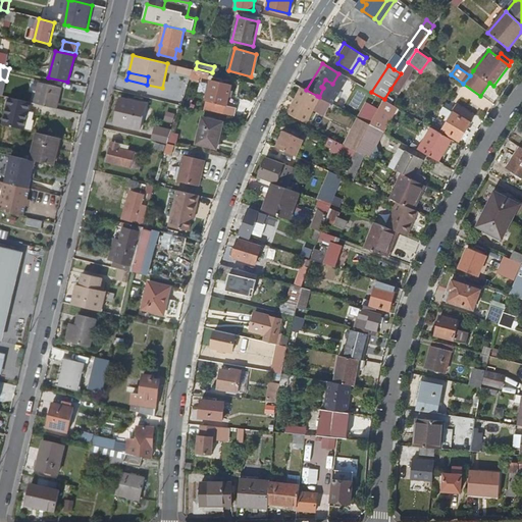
[(408,79),(401,73),(390,89),(399,95),(408,79)]
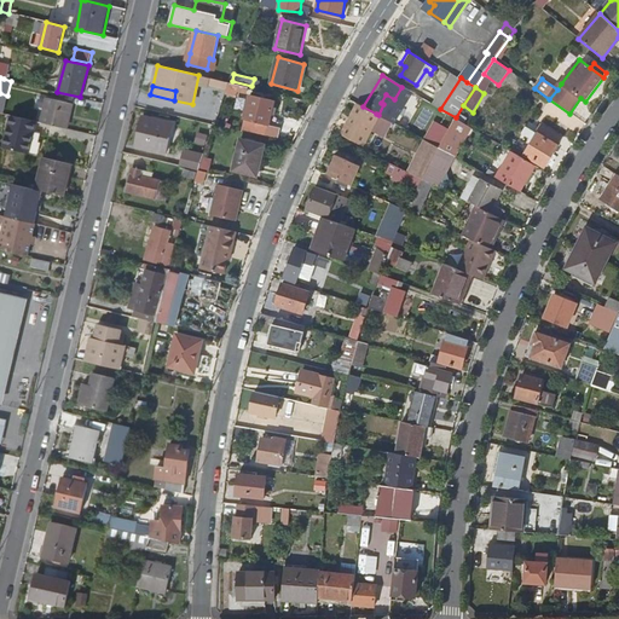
[(250,94),(242,131),(265,137),(275,100),(250,94)]
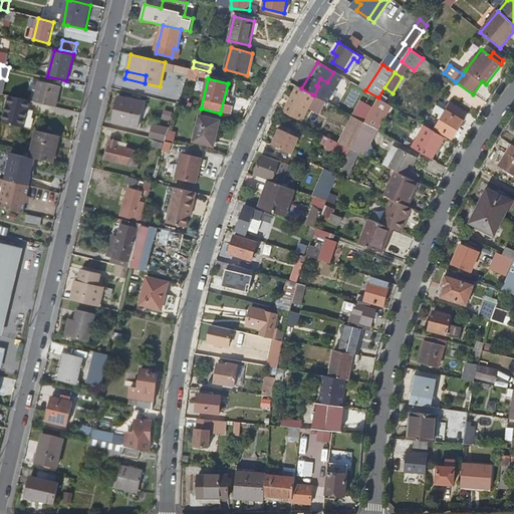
[(316,85),(318,86),(323,89),(327,82),(320,78),(316,85)]
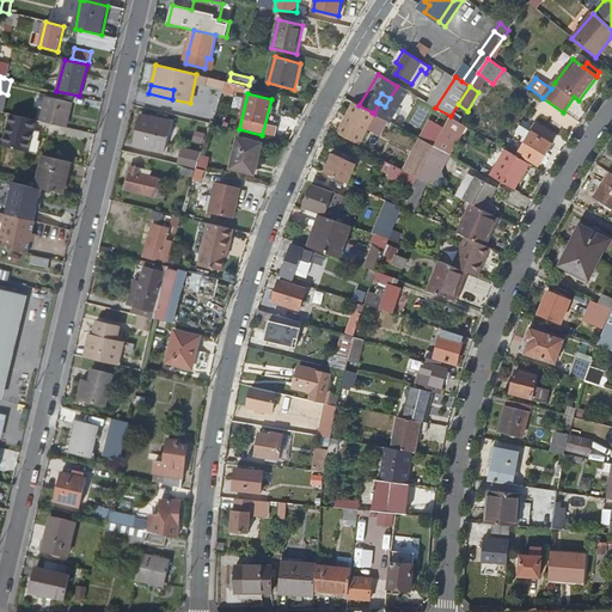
[(47,97),(41,121),(65,127),(71,103),(47,97)]
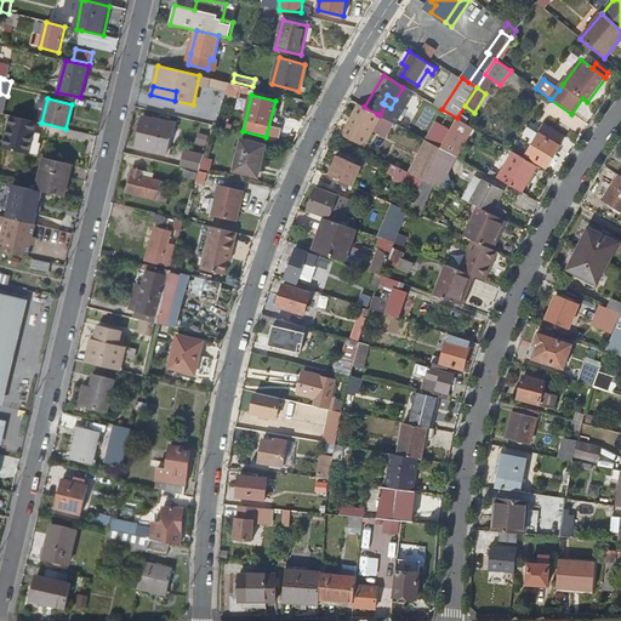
[(364,107),(360,104),(343,135),(359,144),(377,114),(364,107)]
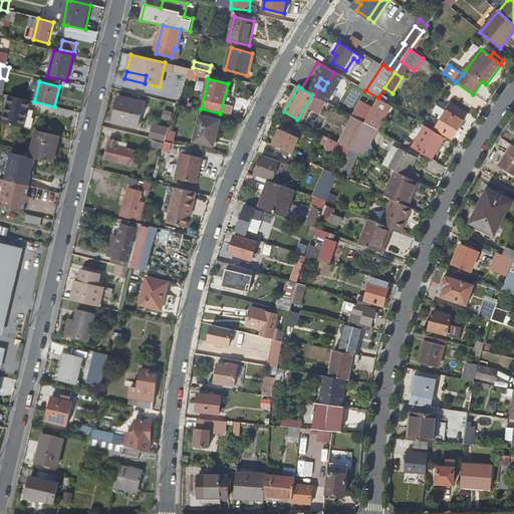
[(4,122),(23,127),(23,126),(26,115),(30,100),(10,95),(4,122)]
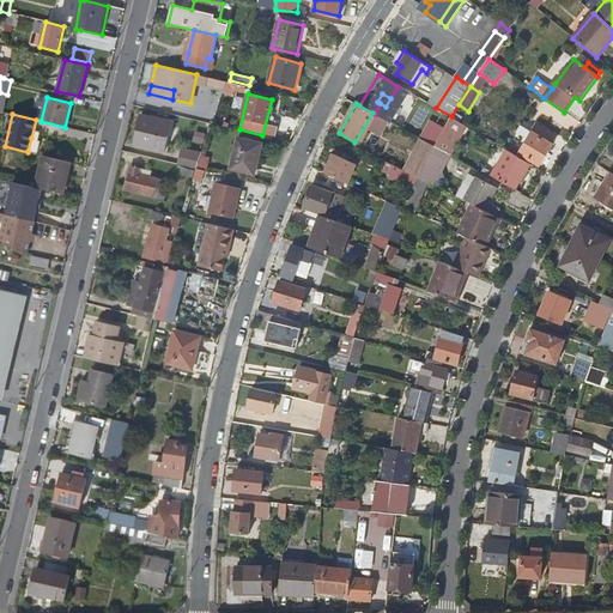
[(141,115),(134,145),(164,152),(170,121),(141,115)]
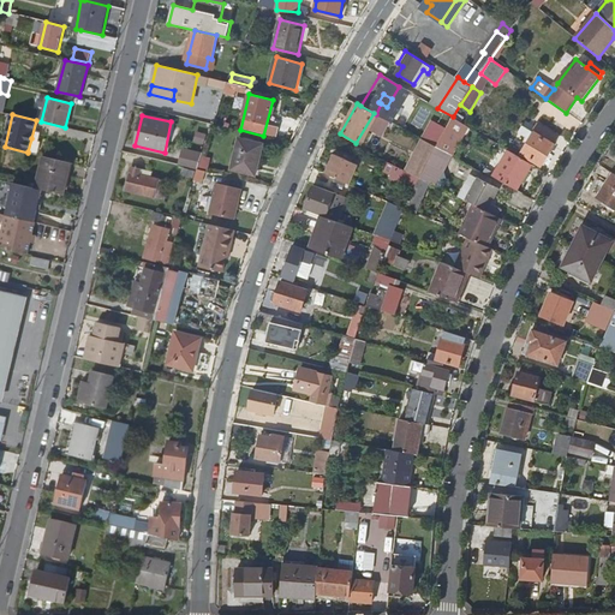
[(445,151),(461,123),(453,117),(436,147),(445,151)]
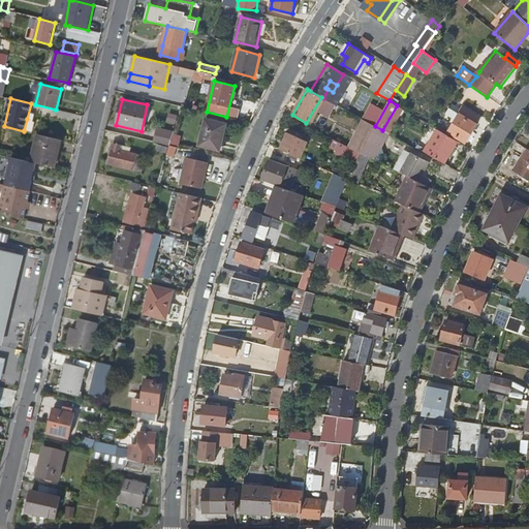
[(460,115),(448,133),(466,144),(477,126),(474,125),(478,118),(461,107),(457,114),(460,115)]
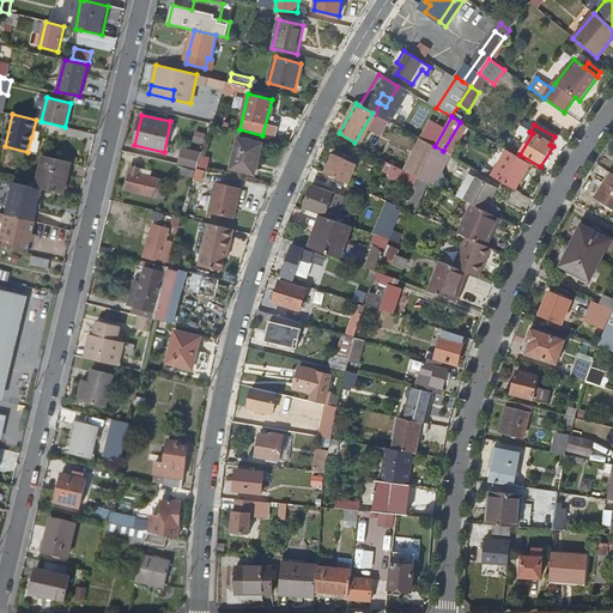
[(31,138),(28,151),(37,152),(41,140),(31,138)]
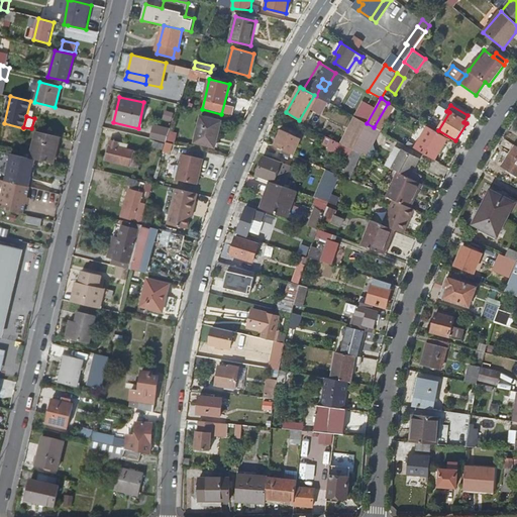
[(202,116),(194,148),(214,153),(222,121),(202,116)]
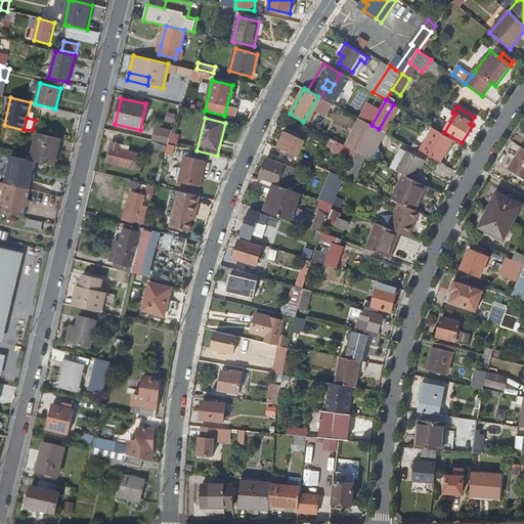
[(345,145),(358,151),(364,140),(372,125),(359,119),(345,145)]
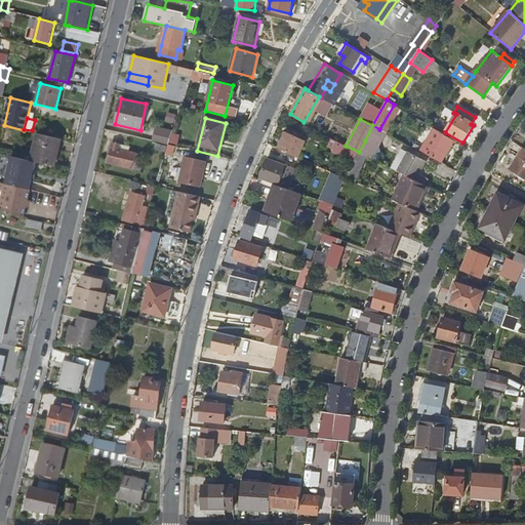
[(379,129),(372,125),(365,140),(378,148),(387,133),(379,129)]
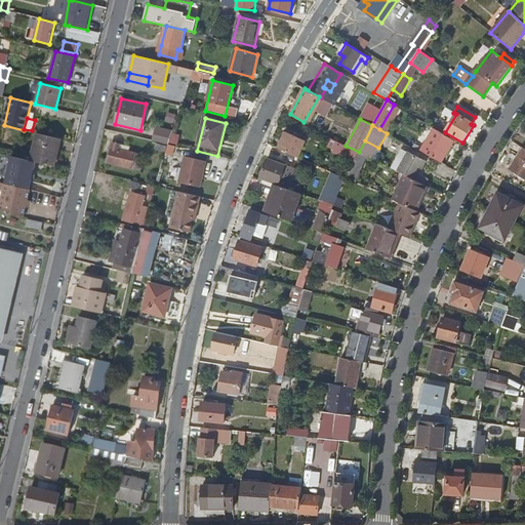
[(168,145),(171,134),(172,132),(157,128),(154,142),(168,145)]
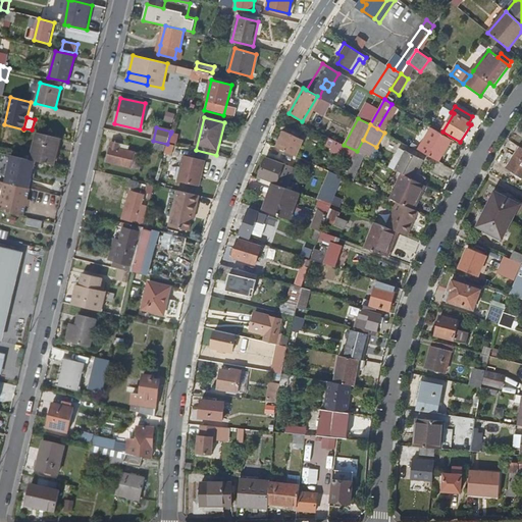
[(452,141),(432,128),(419,151),(437,162),(452,141)]
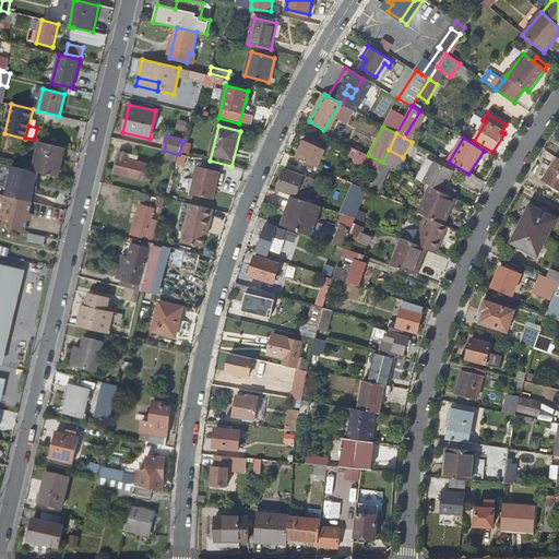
[(306,140),(298,157),(320,167),(328,151),(306,140)]
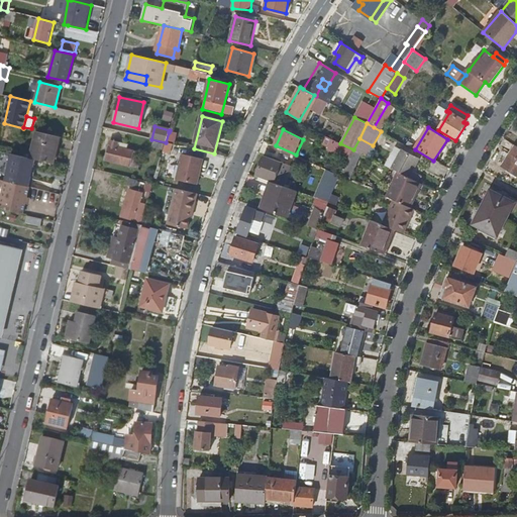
[(35,159),(54,164),(60,137),(37,131),(30,158),(35,159)]
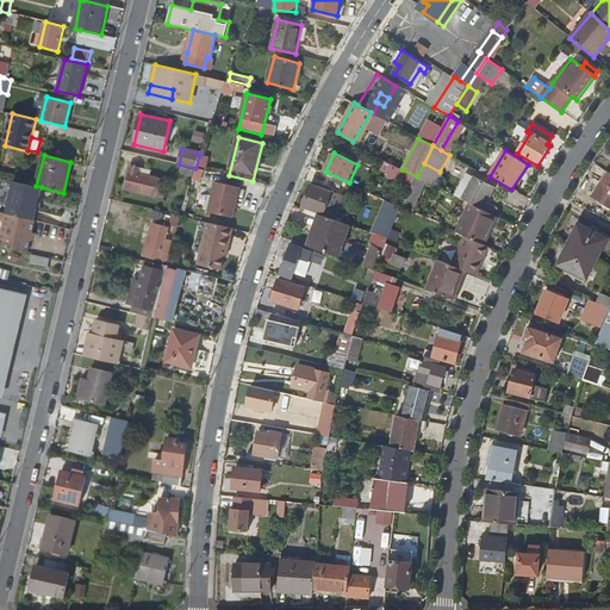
[(209,159),(199,156),(195,168),(206,170),(209,159)]
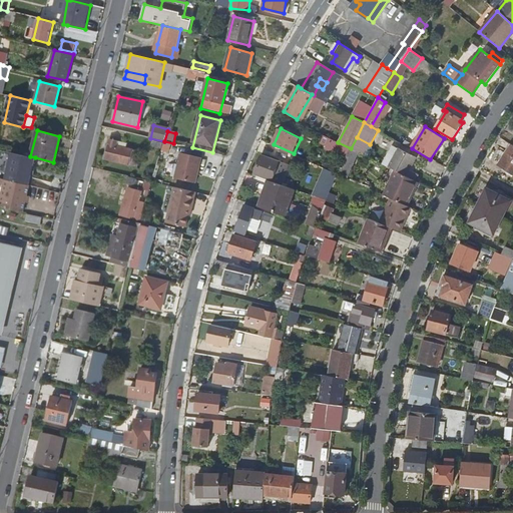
[(346,157),(351,148),(338,142),(324,135),(320,143),(346,157)]
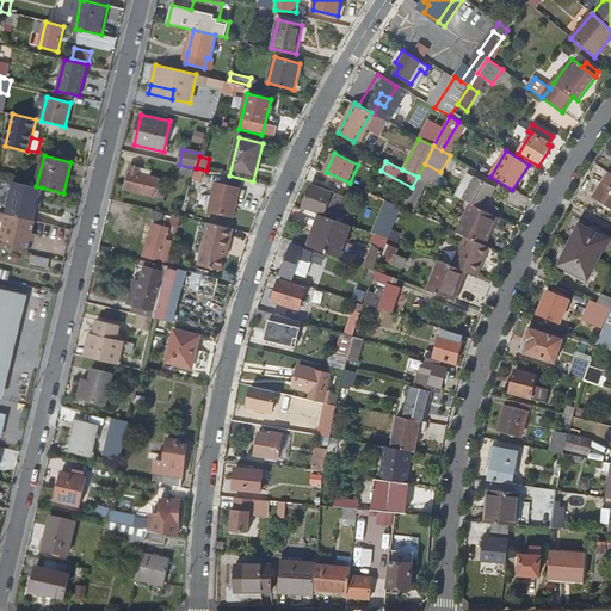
[(130,167),(124,191),(168,201),(171,192),(164,191),(166,181),(137,176),(140,170),(130,167)]
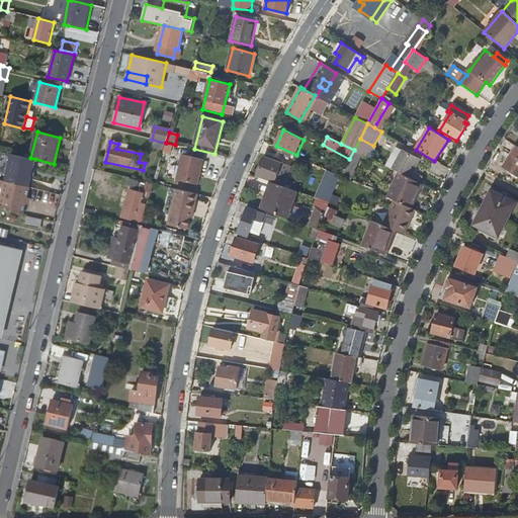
[(175,145),(166,143),(163,151),(173,154),(176,145),(175,145)]
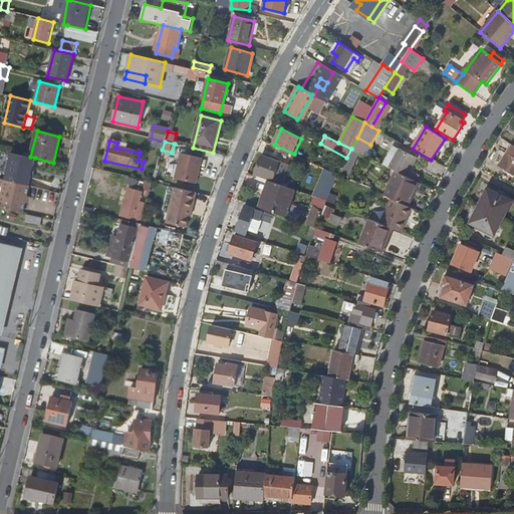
[(513,146),(500,166),(513,175),(513,146)]
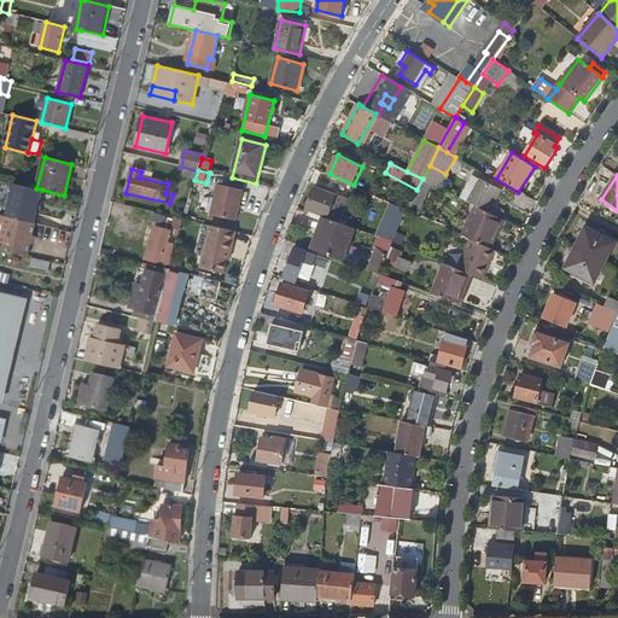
[(433,185),(423,179),(417,190),(408,210),(419,215),(433,185)]
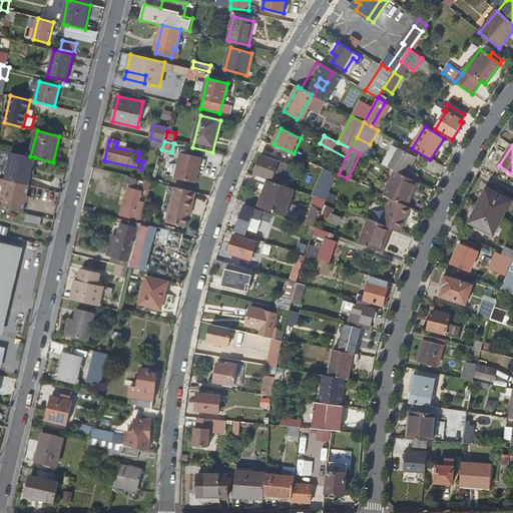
[(393,163),(390,168),(398,172),(415,181),(419,175),(410,170),(416,158),(398,149),(391,162),(393,163)]
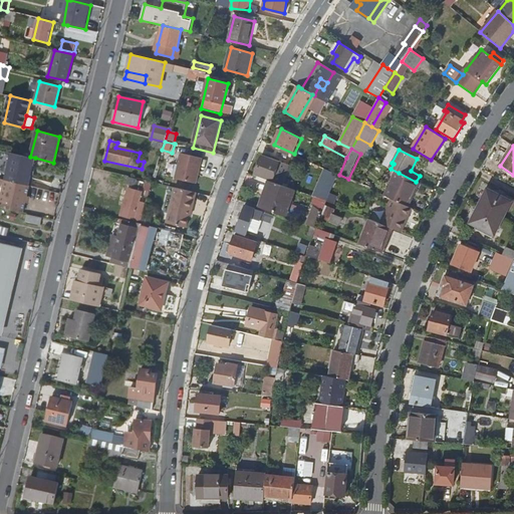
[(8,181),(28,185),(31,174),(33,166),(35,158),(30,157),(11,153),(5,180),(8,181)]
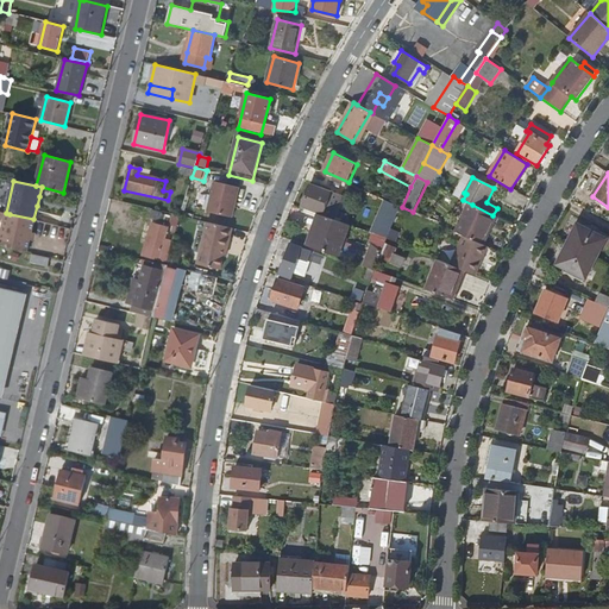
[(238,188),(213,183),(207,213),(232,218),(238,188)]
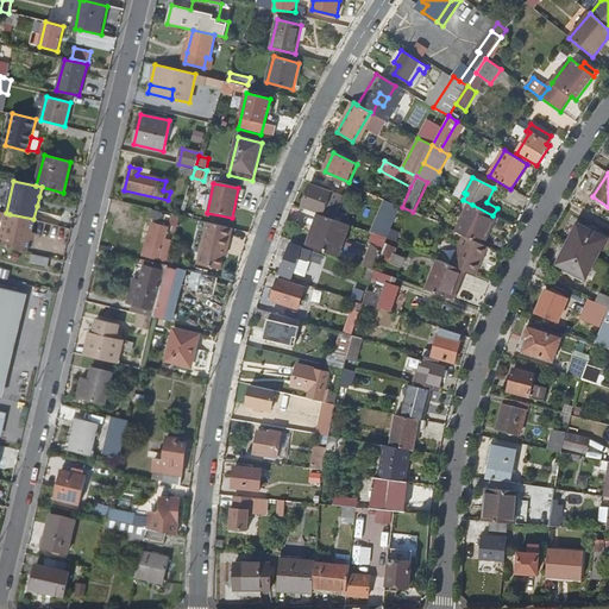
[(303,207),(322,214),(334,219),(344,194),(313,183),(303,207)]
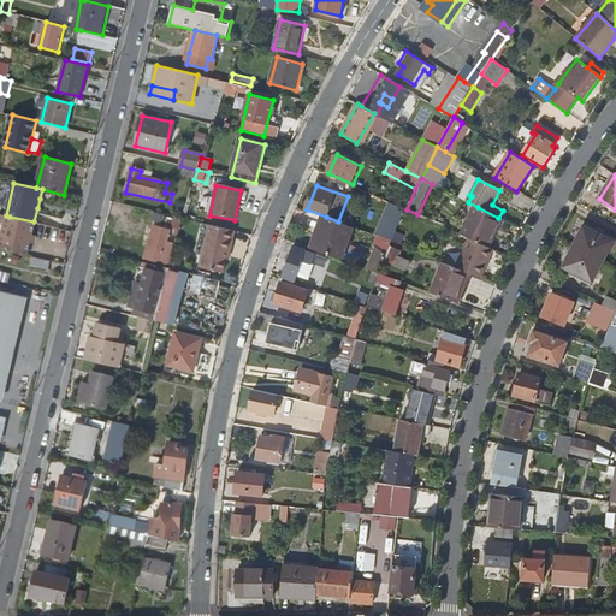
[(392,241),(407,209),(391,202),(377,236),(392,241)]
